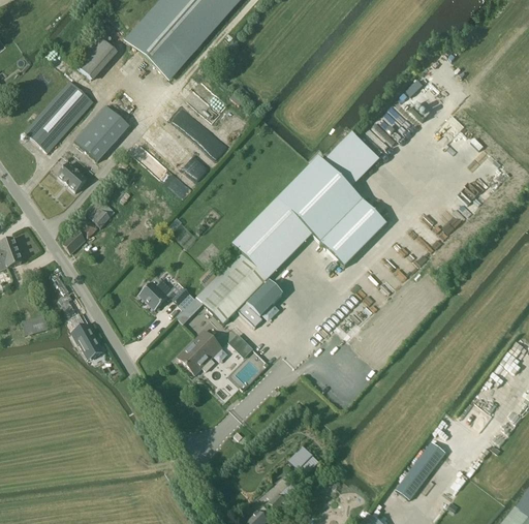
[(158,0),(124,38),(169,80),(240,0),(158,0)]
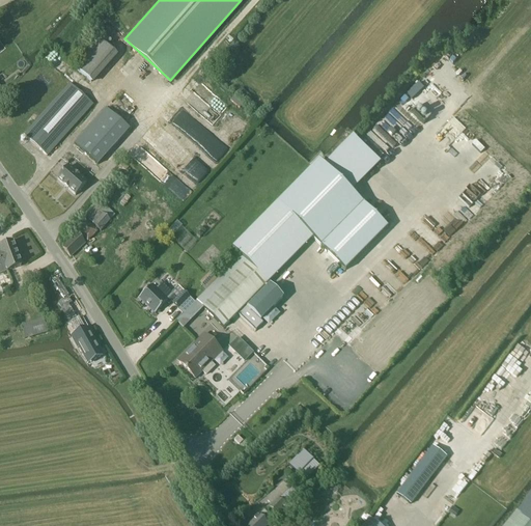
[(516,0),(513,4),(524,11),(530,1),(529,0),(516,0)]
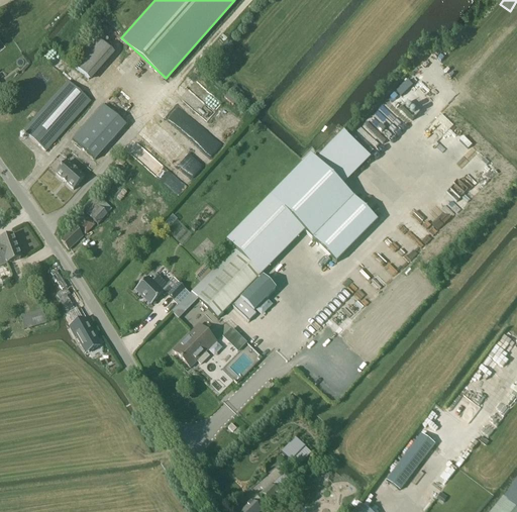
[(490,13),(493,15),(494,14),(503,22),(507,17),(494,7),(490,13)]
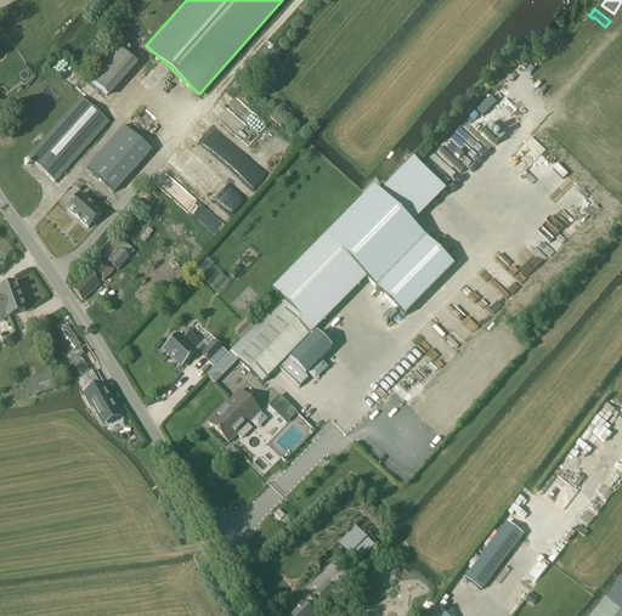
[(575,38),(583,46),(598,33),(589,24),(575,38)]
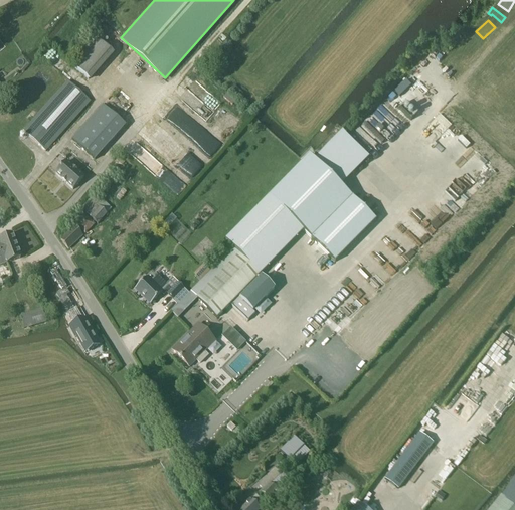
[(98,76),(117,45),(101,36),(81,66),(98,76)]
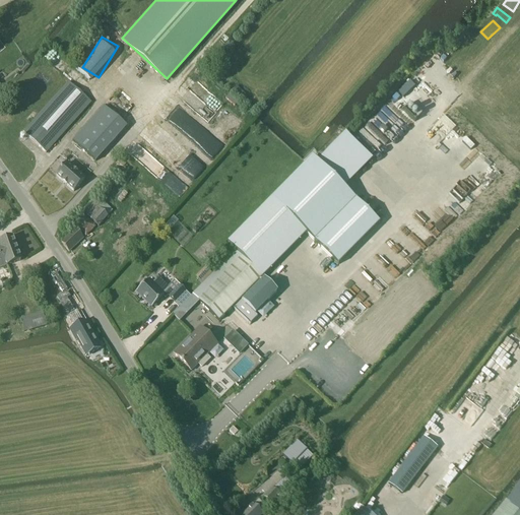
[(507,58),(497,64),(505,77),(515,71),(507,58)]
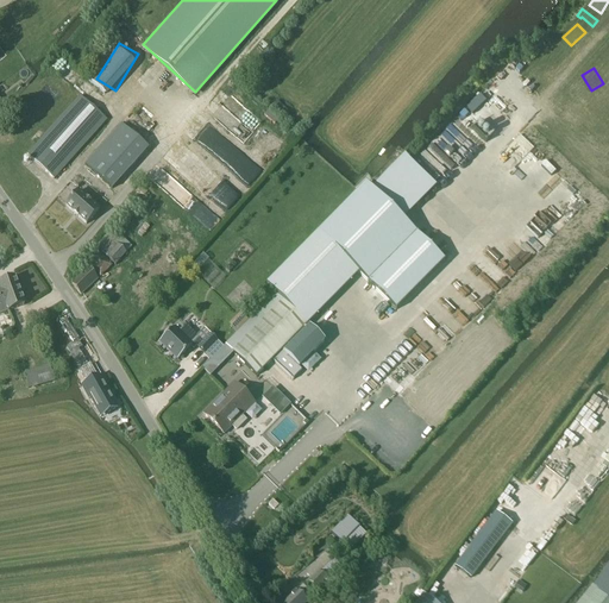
[(54,174),(107,115),(80,92),(27,150),(54,174)]
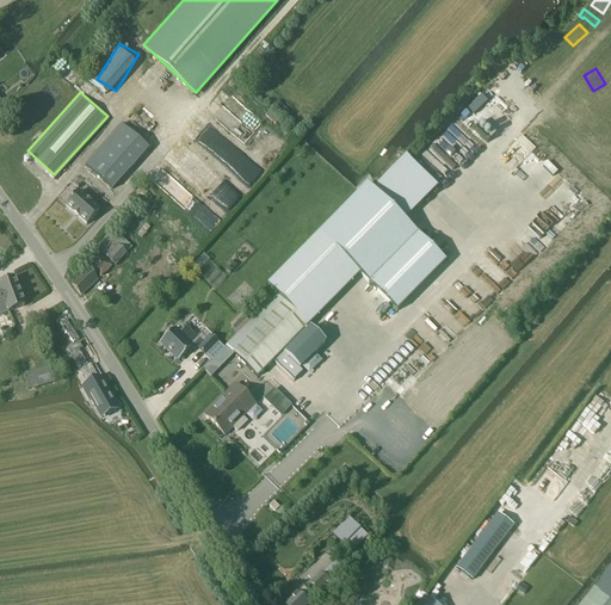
[(278,97),(275,102),(284,110),(289,106),(278,97)]
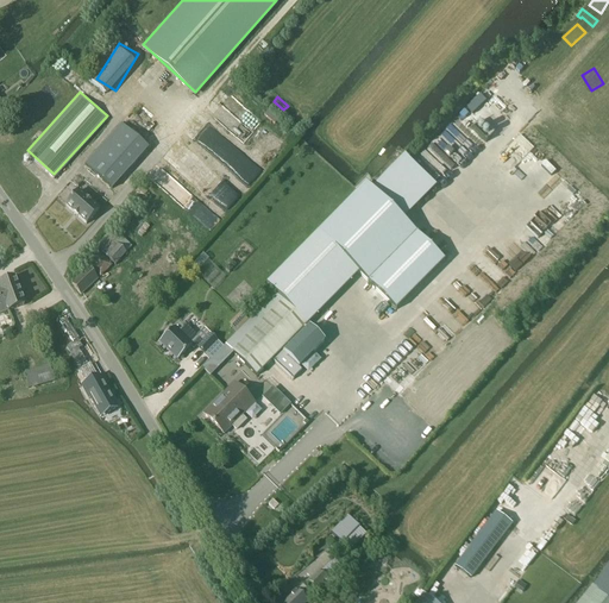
[(268,106),(264,110),(275,119),(278,115),(268,106)]
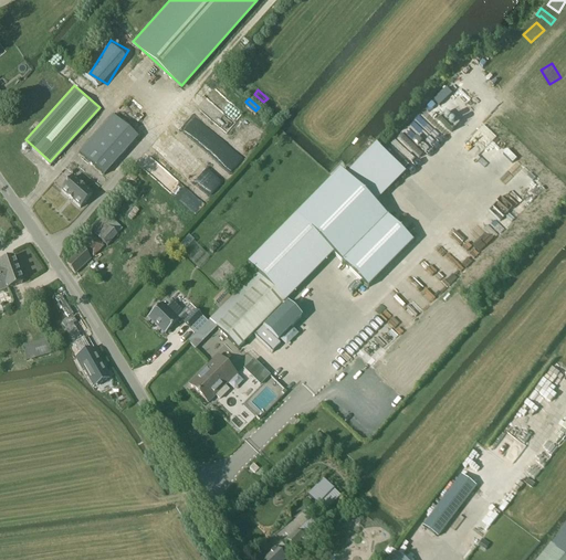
[(227,111),(237,117),(243,107),(233,101),(227,111)]
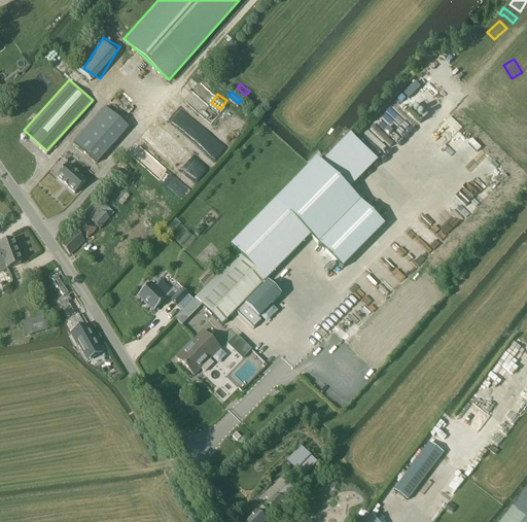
[(217,154),(229,140),(172,97),(161,112),(217,154)]
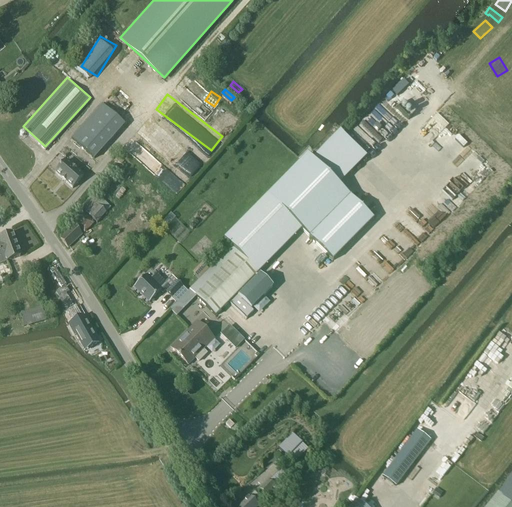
[(389,127),(396,133),(410,118),(386,95),(351,131),(369,148),(389,127)]
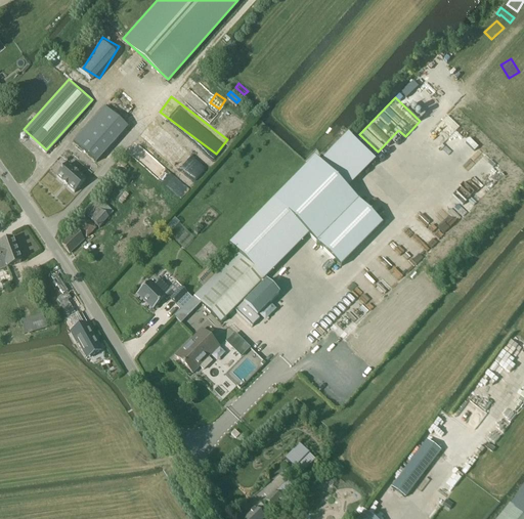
[(104,103),(74,138),(96,158),(127,124),(104,103)]
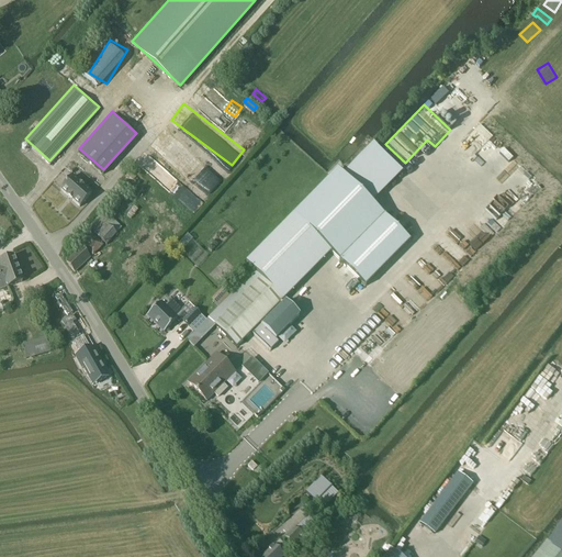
[(491,130),(501,121),(493,113),(484,121),(491,130)]
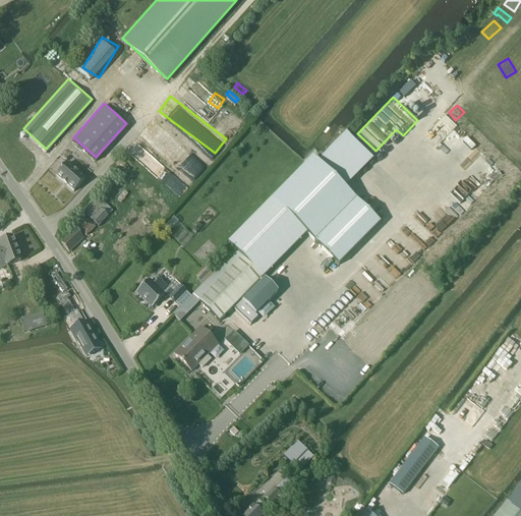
[(155,116),(141,131),(174,161),(187,146),(155,116)]
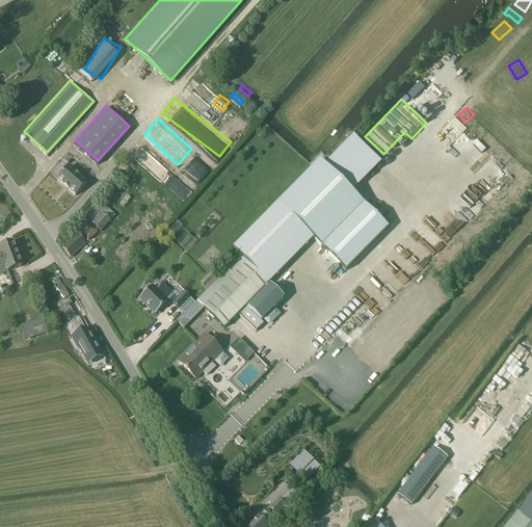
[(448,130),(439,137),(463,174),(477,165),(471,157),(466,161),(459,153),(462,151),(448,130)]
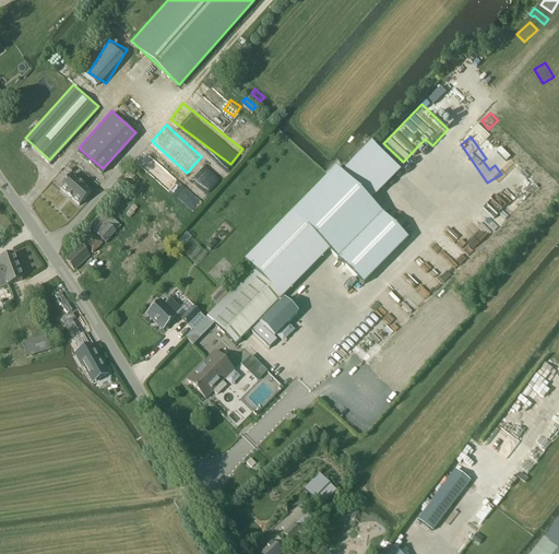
[(371,138),(341,169),(370,198),(400,166),(371,138)]
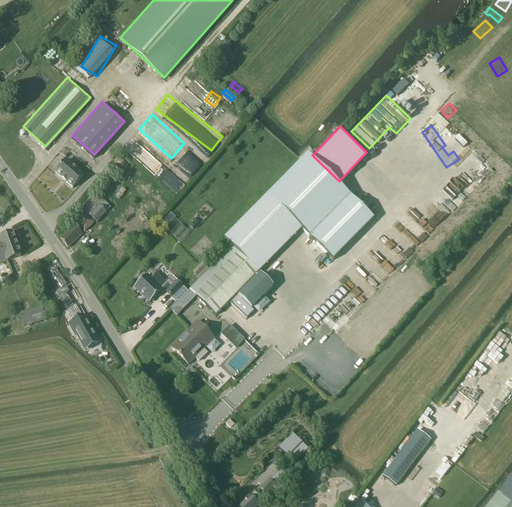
[(308,151),(267,192),(302,225),(309,234),(350,192),(339,181),(312,155),(308,151)]
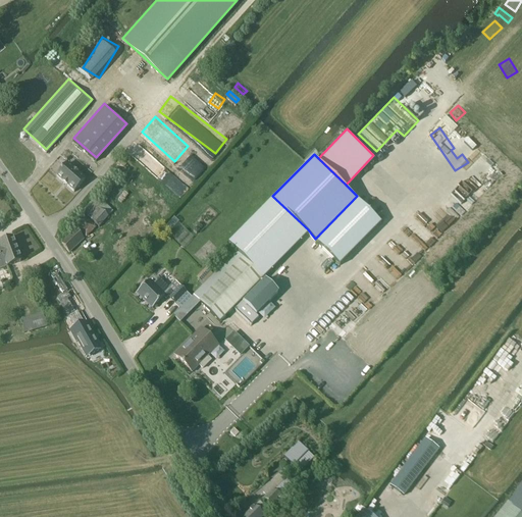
[(67,159),(63,164),(56,171),(73,188),(86,175),(67,159)]
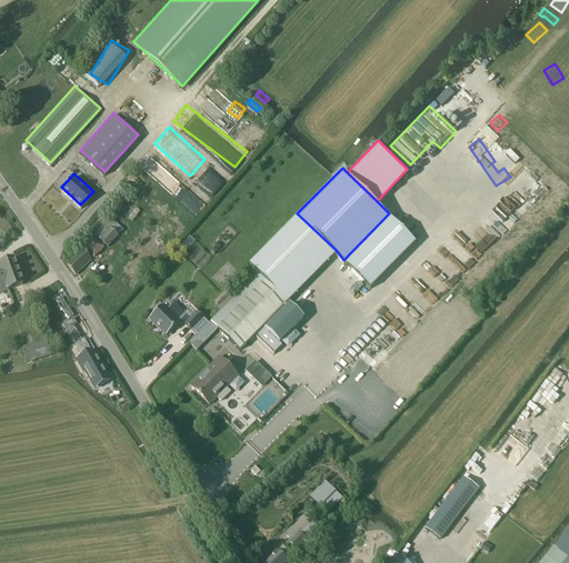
[(518,201),(531,190),(527,186),(525,189),(519,183),(509,191),(518,201)]
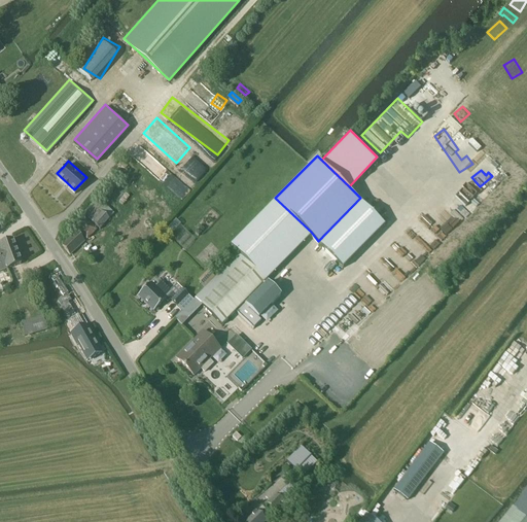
[(239,251),(195,294),(201,301),(221,321),(236,307),(243,299),(266,277),(311,232),(275,198),(231,243),(239,251)]
